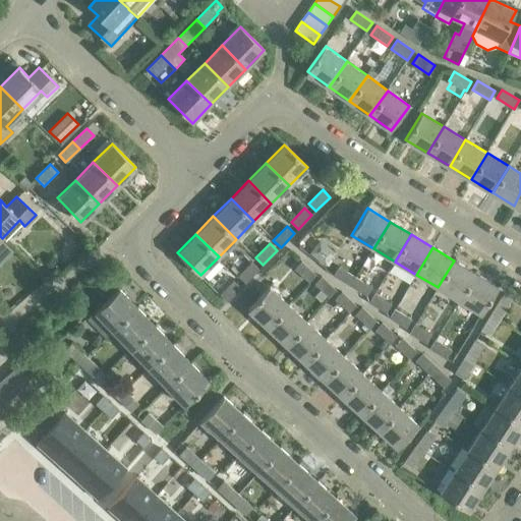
[(294,269),(308,283),(315,275),(301,261),(294,269)]
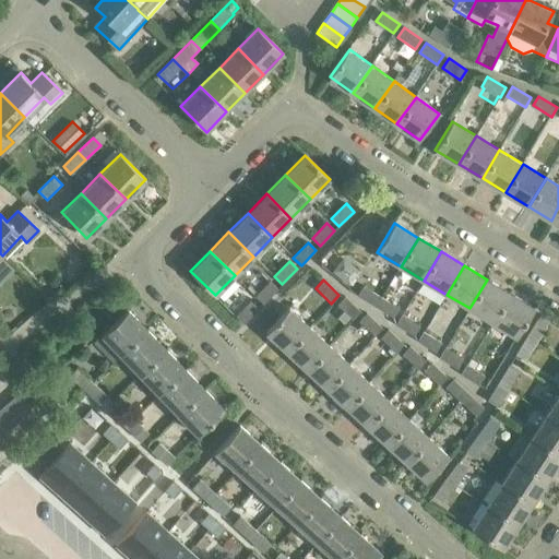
[(492,322),(510,294),(487,280),(470,308),(492,322)]
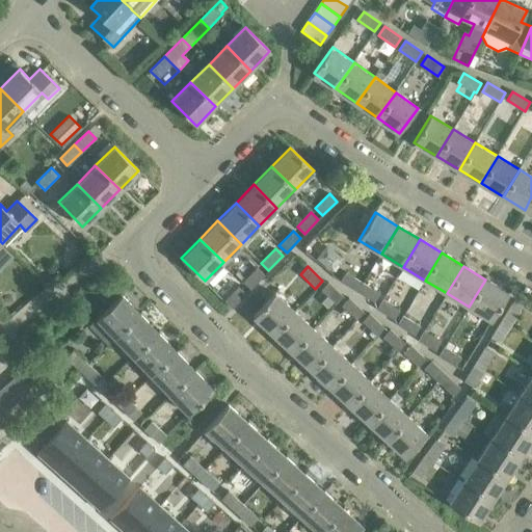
[(243,282),(250,289),(265,274),(257,267),(243,282)]
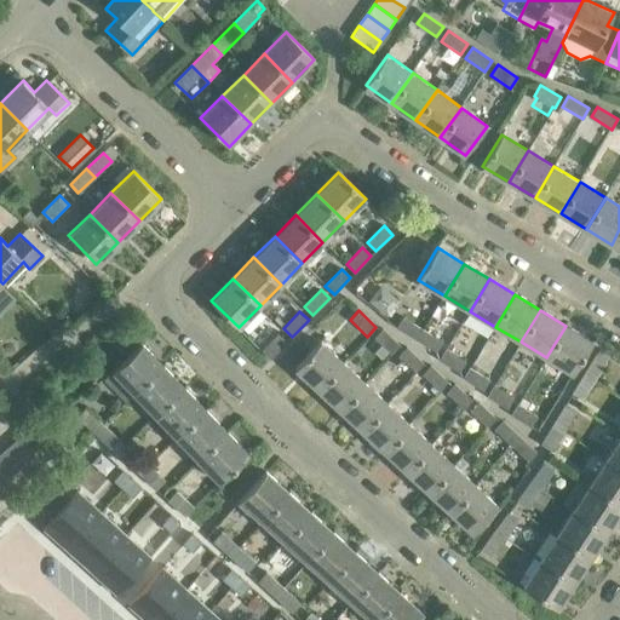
[(417,340),(423,329),(402,317),(396,327),(417,340)]
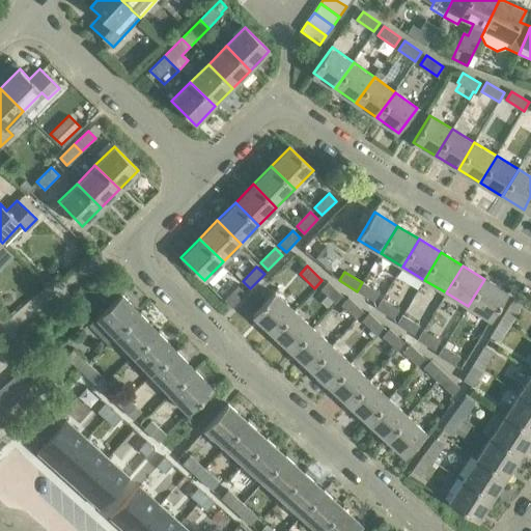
[(484,279),(468,306),(491,320),(507,292),(484,279)]
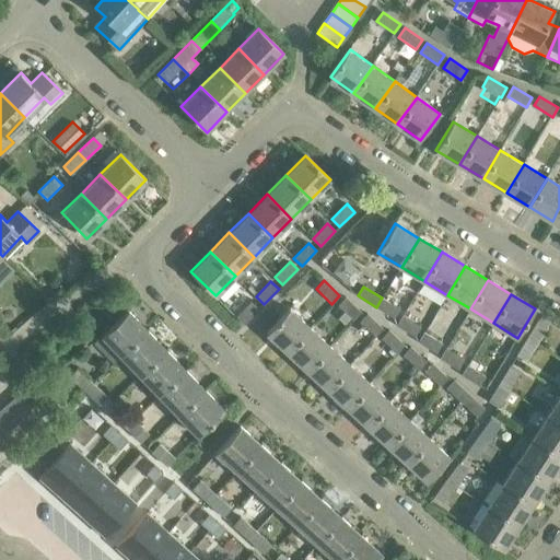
[(338,305),(353,319),(361,312),(346,296),(338,305)]
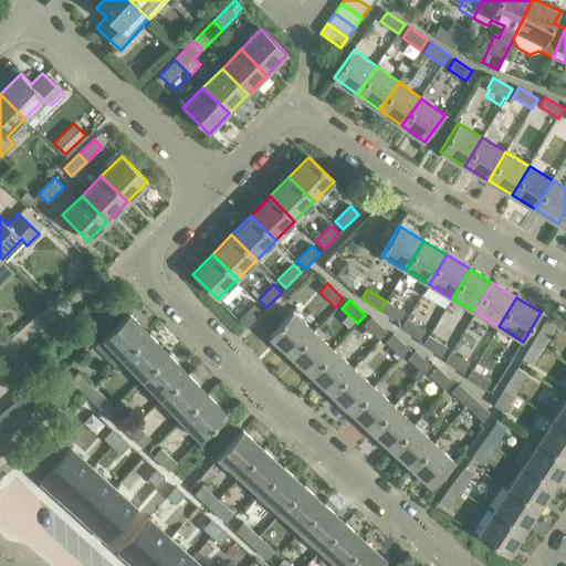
[(386,301),(380,311),(398,322),(404,312),(386,301)]
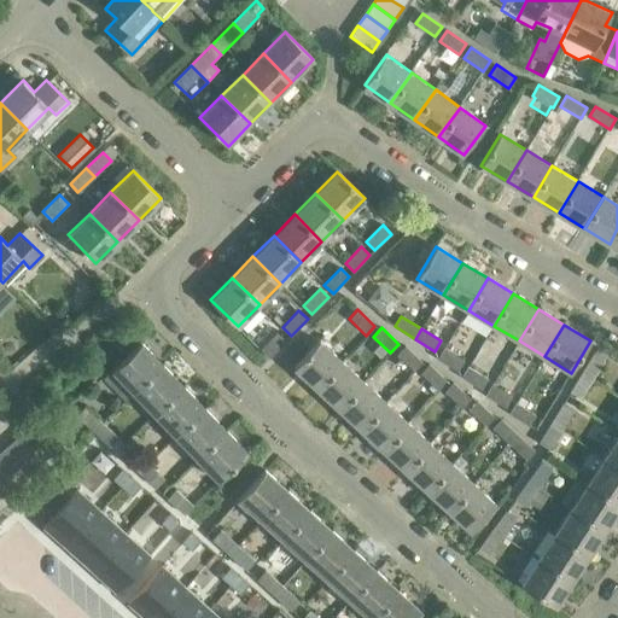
[(261,349),(269,357),(286,342),(278,332),(261,349)]
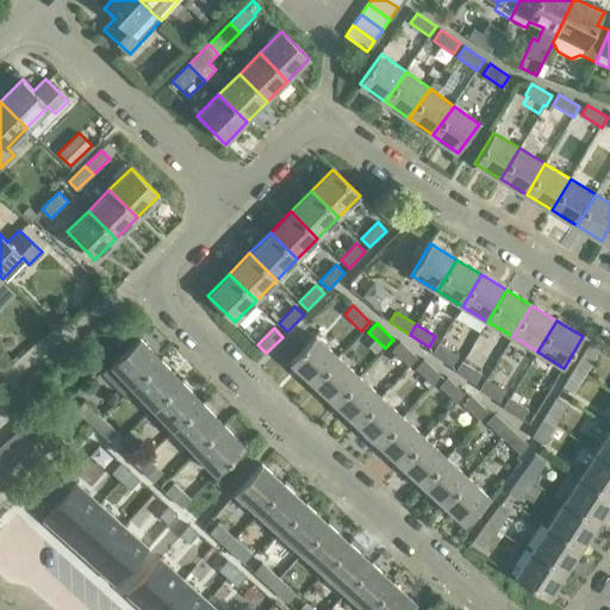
[(312,384),(338,356),(316,335),(290,362),(312,384)]
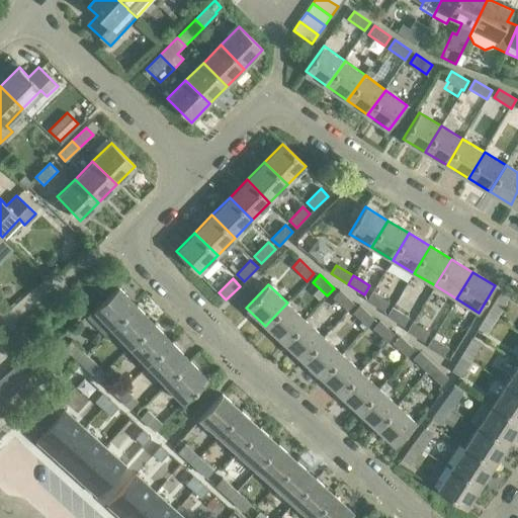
[(112,329),(137,306),(118,286),(93,310),(112,329)]
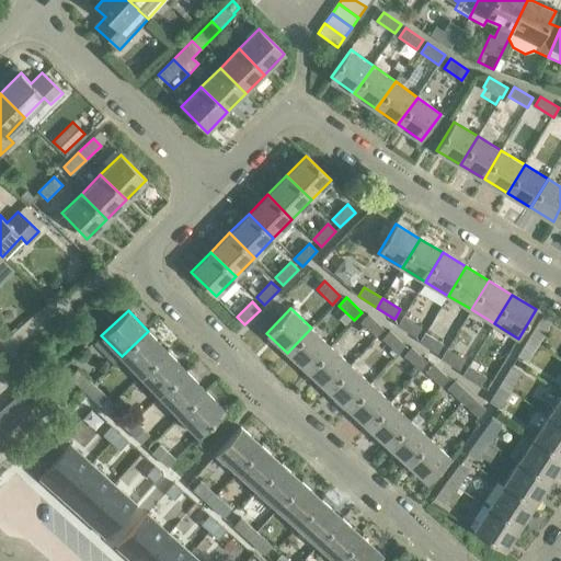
[(359,322),(376,336),(384,329),(367,315),(359,322)]
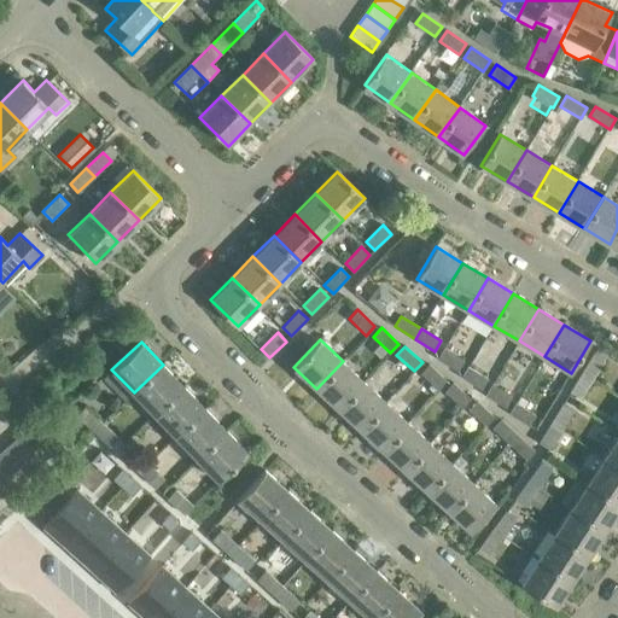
[(437,359),(458,371),(464,361),(443,348),(437,359)]
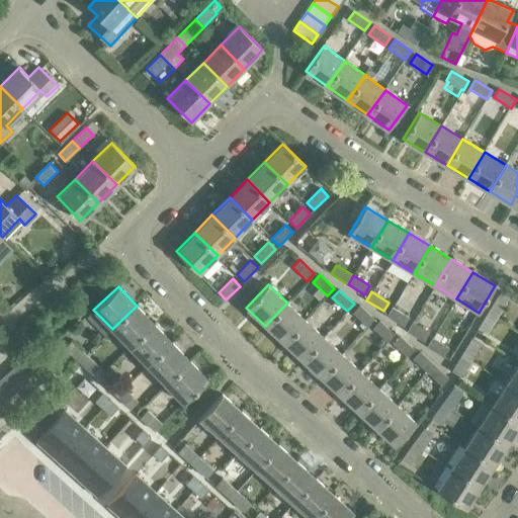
[(488,312),(497,318),(507,301),(498,295),(488,312)]
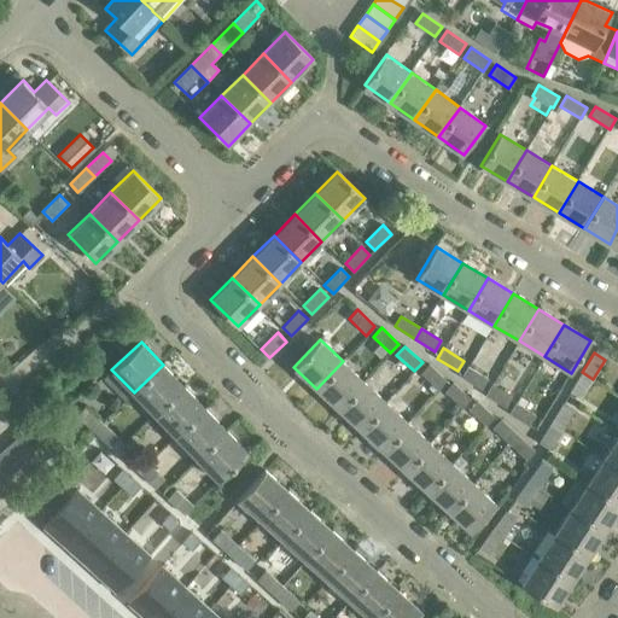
[(338,408),(365,380),(343,361),(316,389),(338,408)]
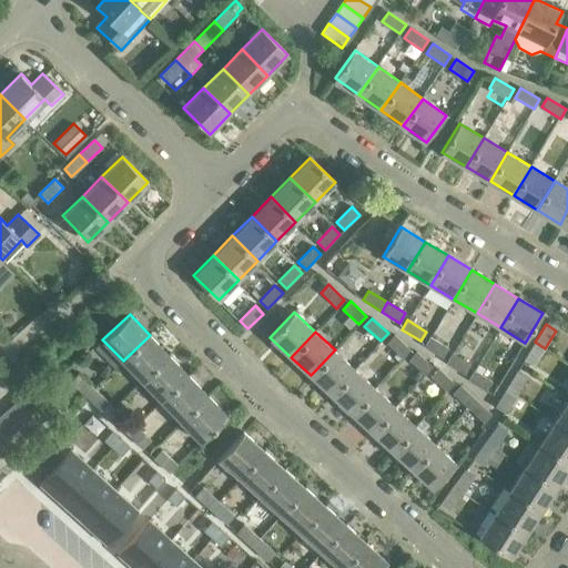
[(386,343),(402,357),(409,350),(394,334),(386,343)]
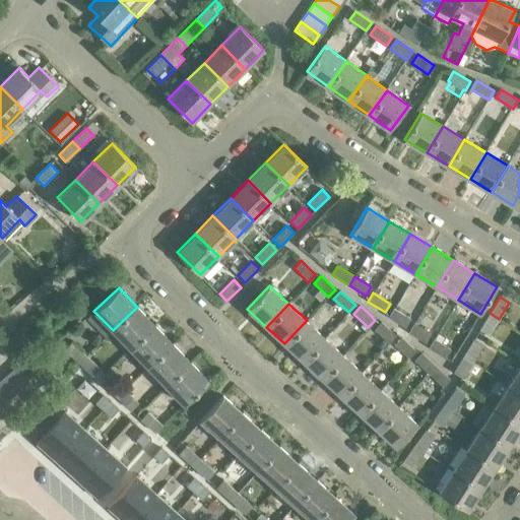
[(130,348),(154,325),(137,307),(113,330),(130,348)]
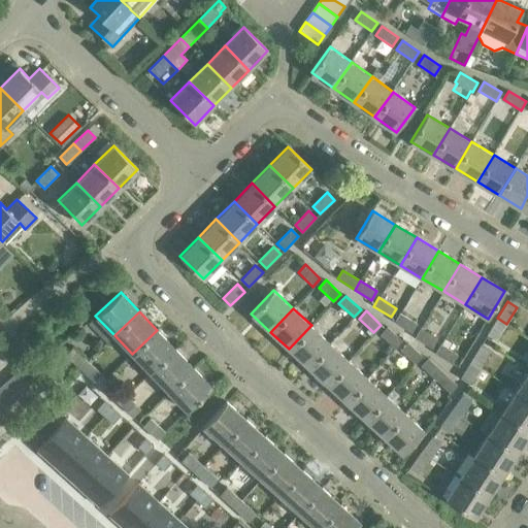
[(394,322),(410,332),(417,324),(399,312),(394,322)]
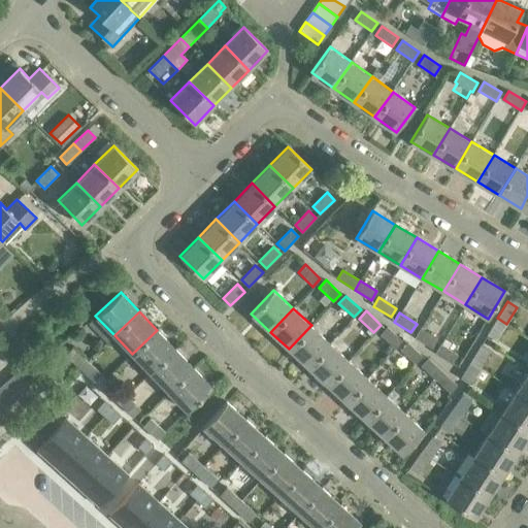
[(496,340),(506,324),(497,318),(487,334),(496,340)]
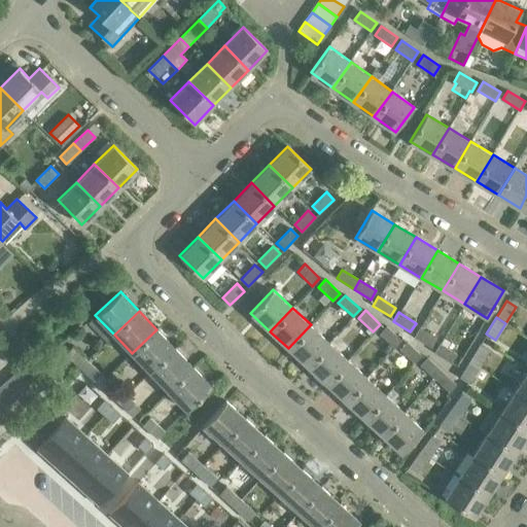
[(308,365),(329,342),(311,324),(288,348),(308,365)]
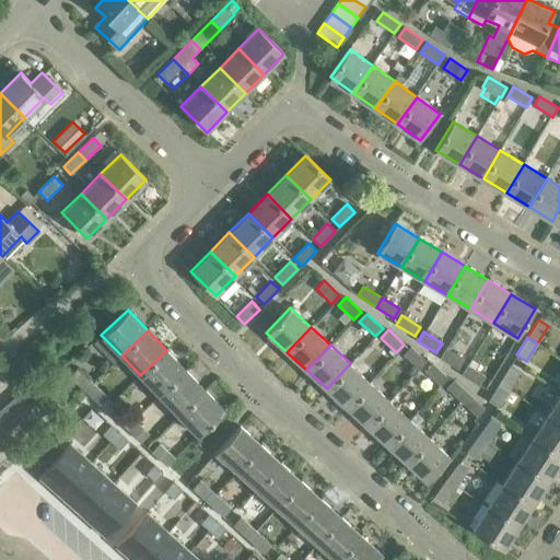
[(403,354),(418,370),(426,361),(410,347),(403,354)]
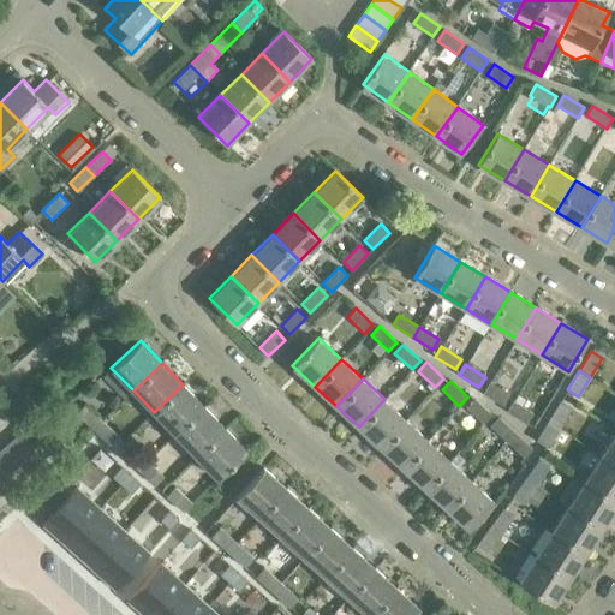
[(483,393),(503,406),(509,395),(489,382),(483,393)]
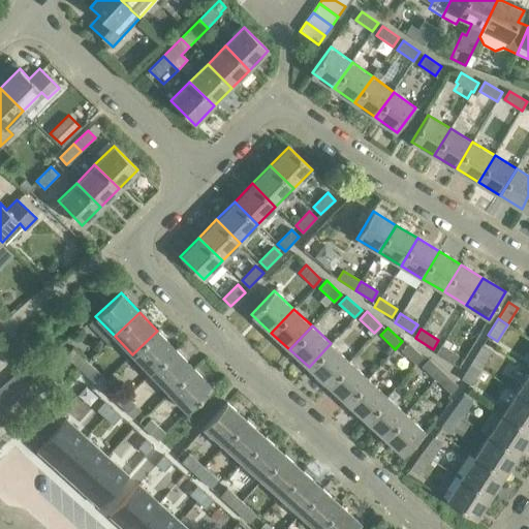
[(150,373),(175,349),(157,331),(132,354),(150,373)]
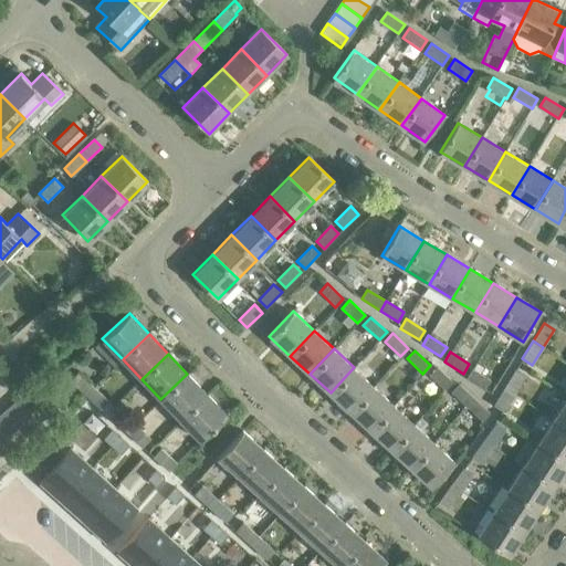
[(350,411),(374,386),(354,367),(331,392),(350,411)]
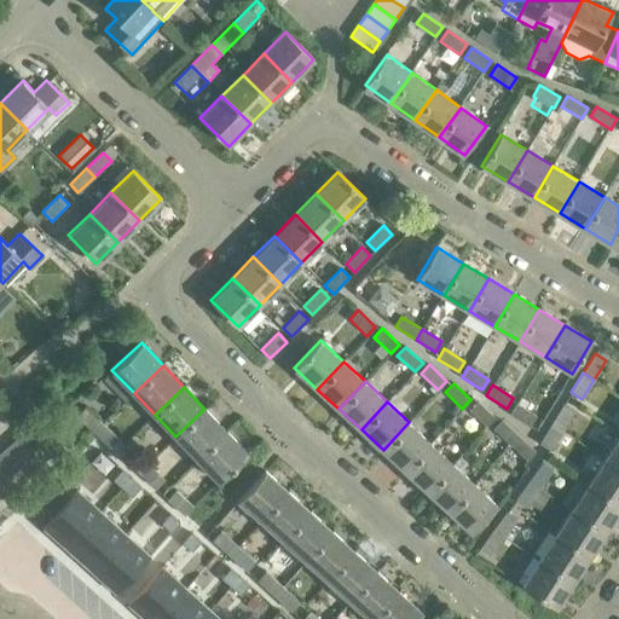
[(469,410),(486,426),(495,417),(478,401),(469,410)]
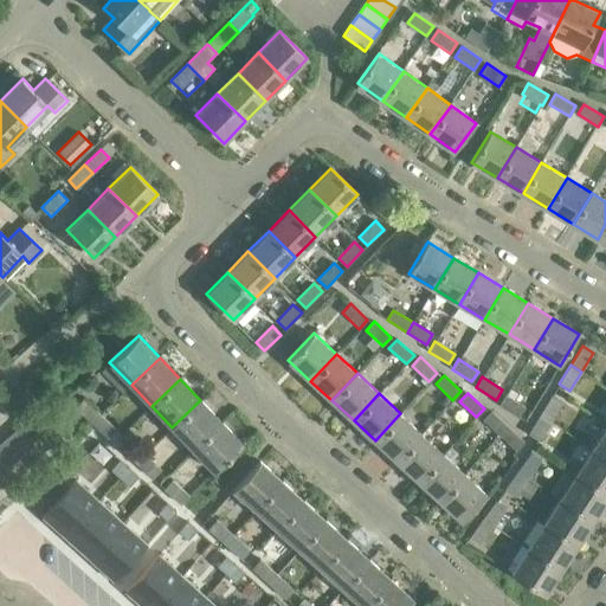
[(500,405),(519,418),(524,407),(505,394),(500,405)]
